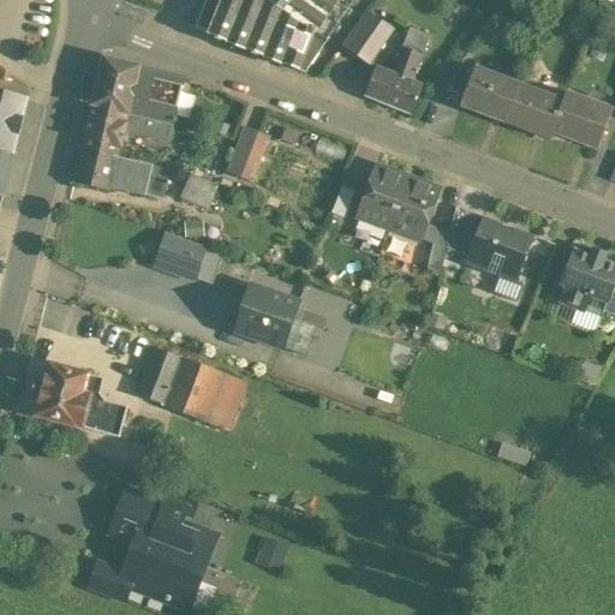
[(209,0),(198,27),(210,31),(219,12),(213,10),(216,0),(209,0)]
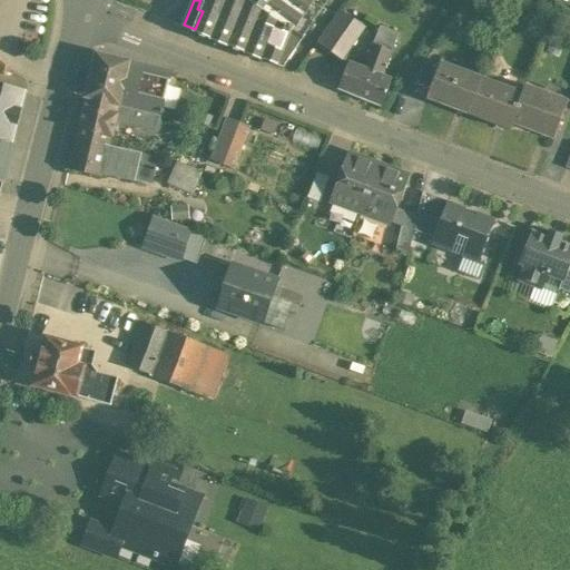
[(237,49),(258,8),(246,0),(200,0),(197,9),(203,11),(195,29),(194,32),(237,49)]
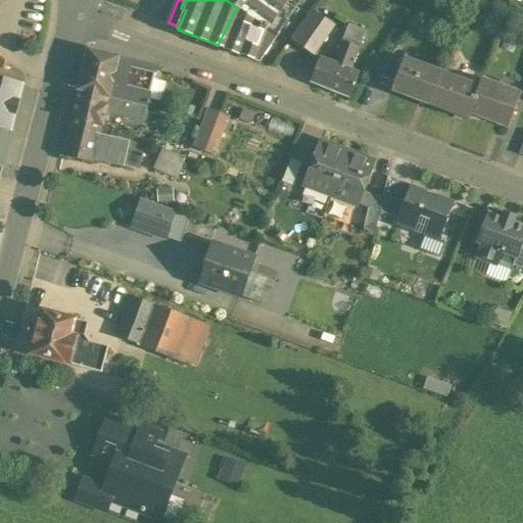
[(287,20),(257,0),(226,0),(237,7),(277,36),(287,20)]
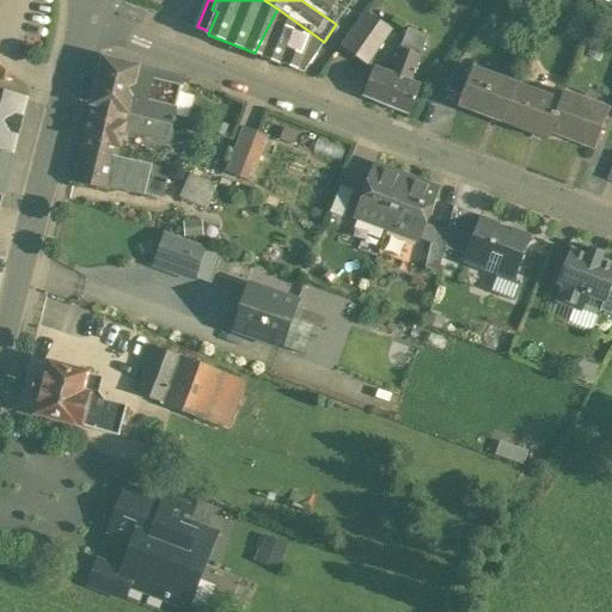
[(348,8),(336,0),(301,0),(336,24),(348,8)]
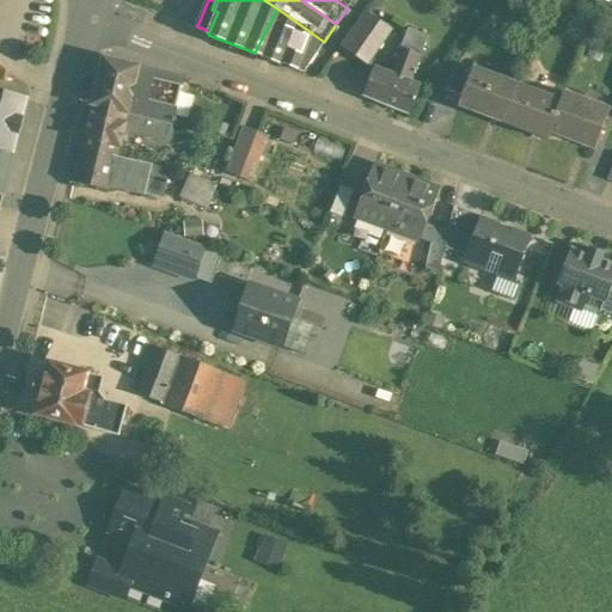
[(277,8),(255,53),(283,65),(283,63),(305,72),(325,42),(324,42),(277,8)]
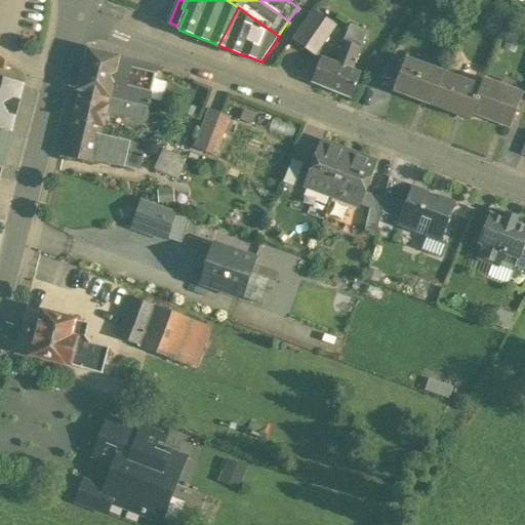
[(313,9),(292,40),(314,54),(335,25),(313,9)]
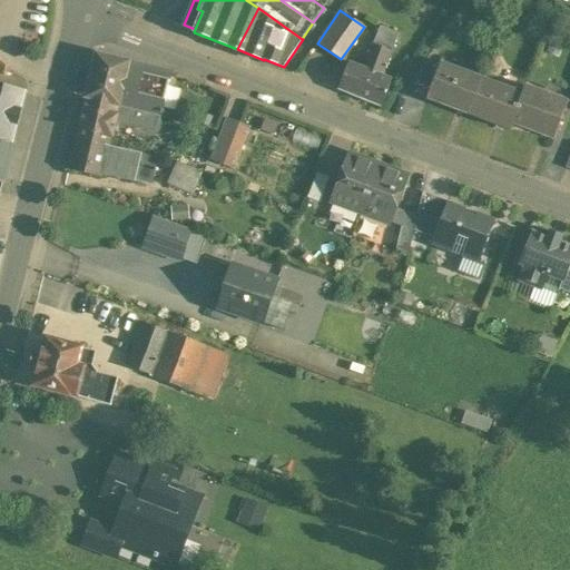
[(399,33),(381,26),(373,45),(392,51),(392,50),(394,50),(399,41),(396,40),(399,33)]
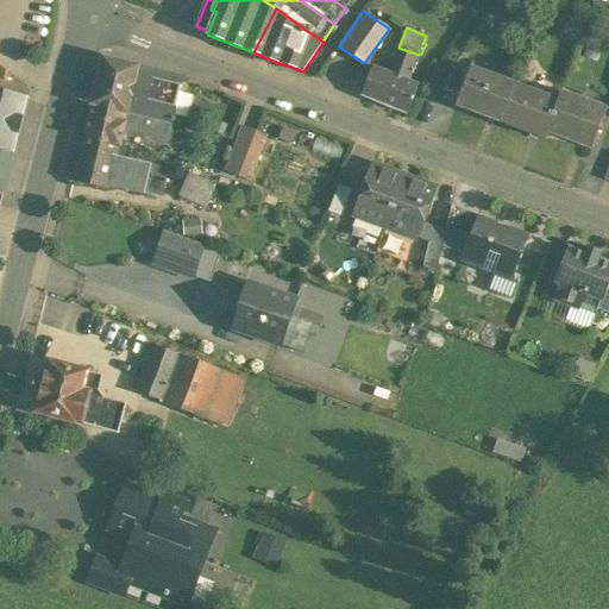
[(419,55),(399,48),(389,73),(408,81),(419,55)]
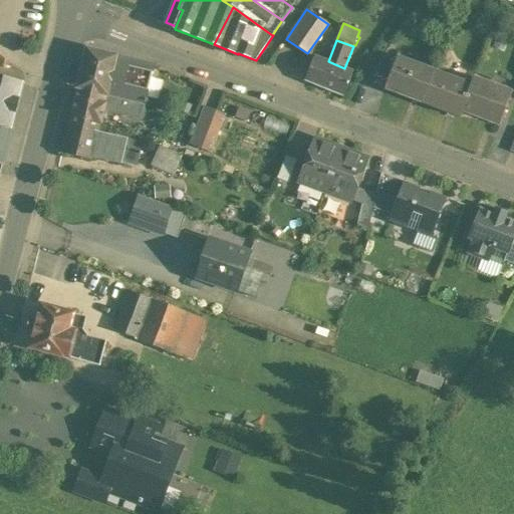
[(155,66),(116,57),(116,56),(87,49),(78,87),(146,103),(155,66)]
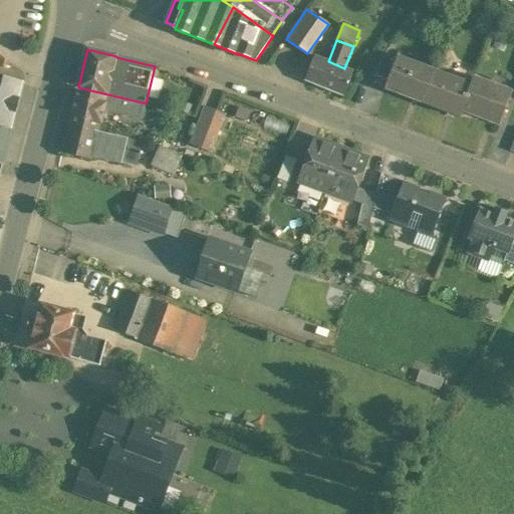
[(328,61),(315,56),(305,80),(343,96),(353,71),(344,68),(328,61)]
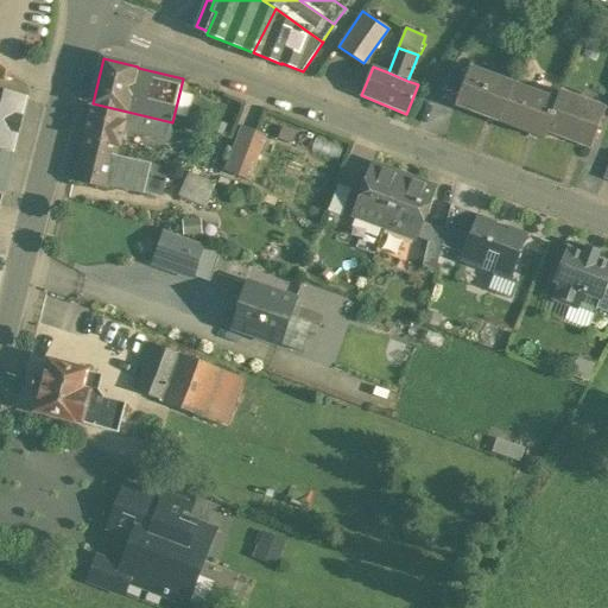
[(514,84),(470,67),(456,105),(500,122),(514,84)]
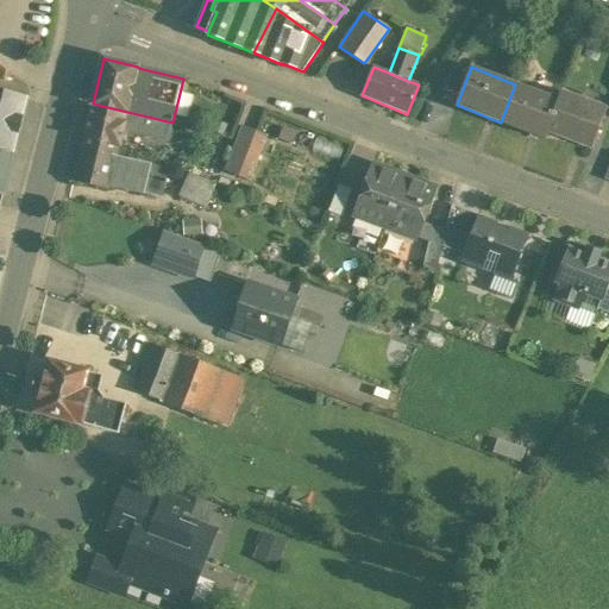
[(558,100),(515,85),(501,123),(545,138),(563,92),(562,92),(558,100)]
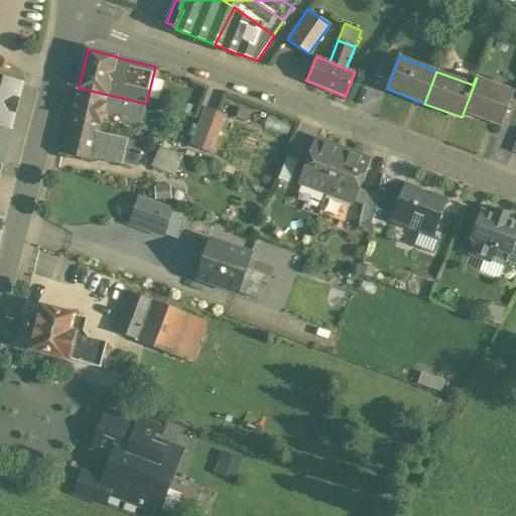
[(24,83),(0,76),(0,126),(12,130),(24,83)]
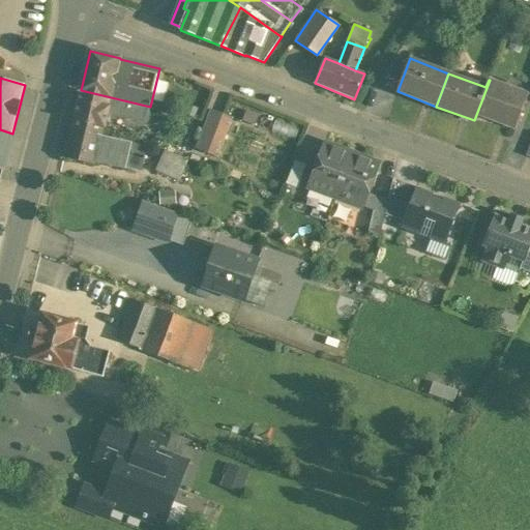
[(528,94),(490,80),(474,120),(475,121),(477,115),(516,129),(528,94)]
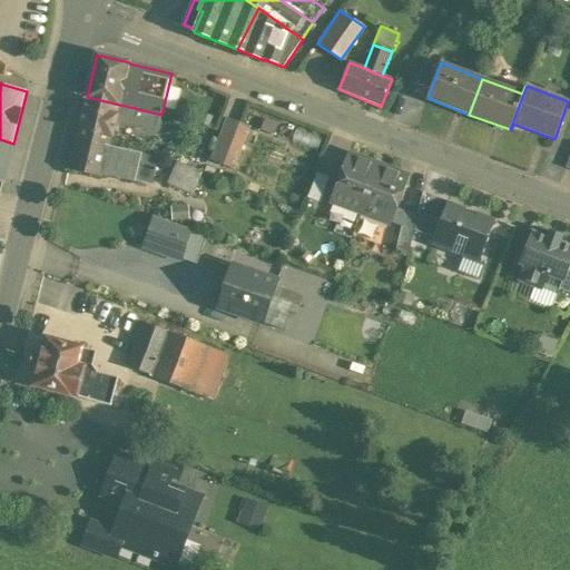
[(161,115),(87,97),(79,128),(112,136),(117,116),(159,127),(161,115)]
